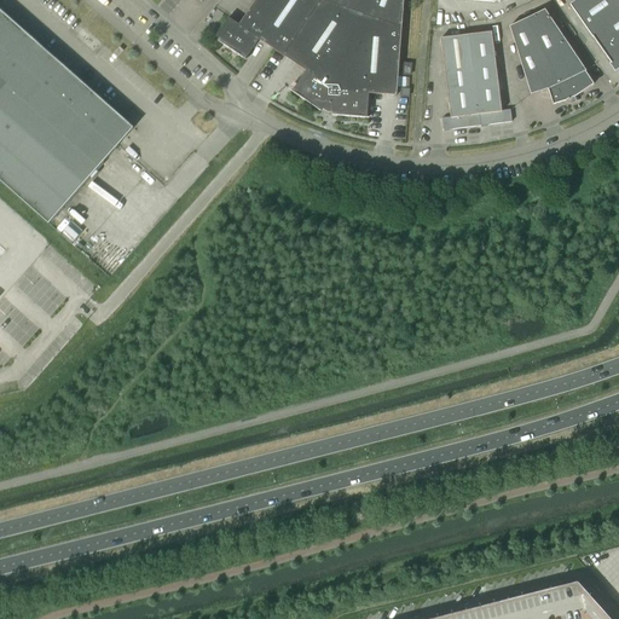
[(220,32),(215,38),(219,40),(218,41),(246,61),(259,40),(273,50),(283,56),(320,0),(256,0),(239,24),(239,25),(229,18),(220,32)]
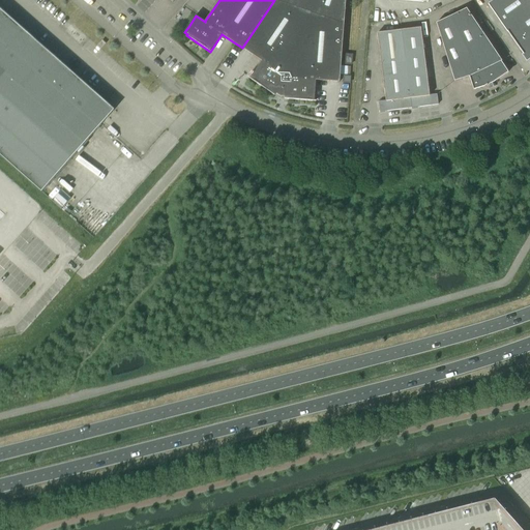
[(274,0),(242,48),(262,62),(251,79),(274,96),(276,94),(280,96),(285,97),(285,99),(315,101),(316,81),(340,83),(346,0),(274,0)]
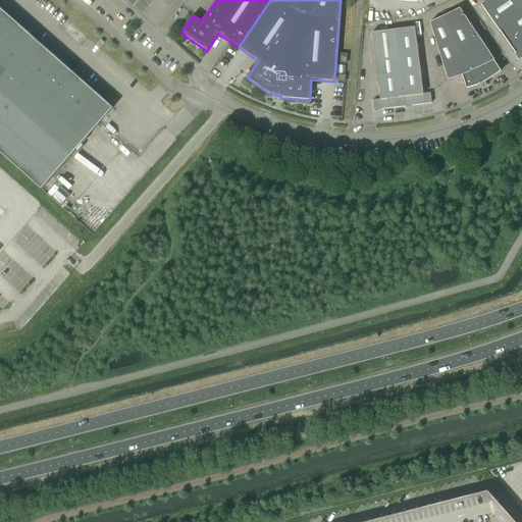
[(521,0),(486,0),(480,4),(516,54),(518,53),(521,53),(521,0)]
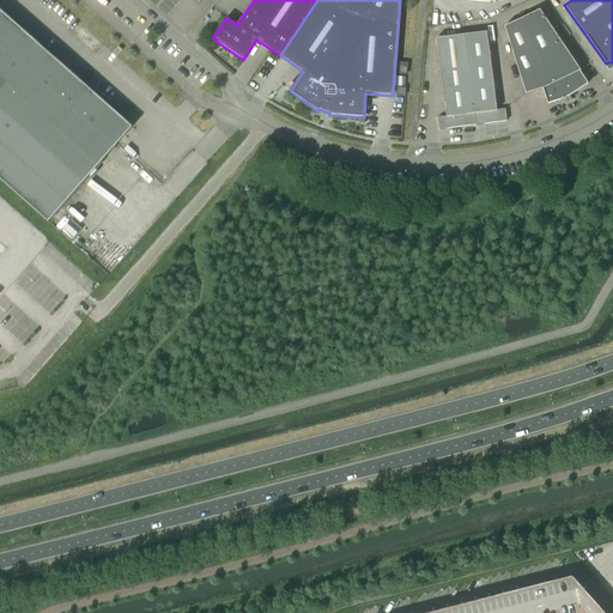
[(0,180),(48,223),(132,127),(0,10),(0,180)]
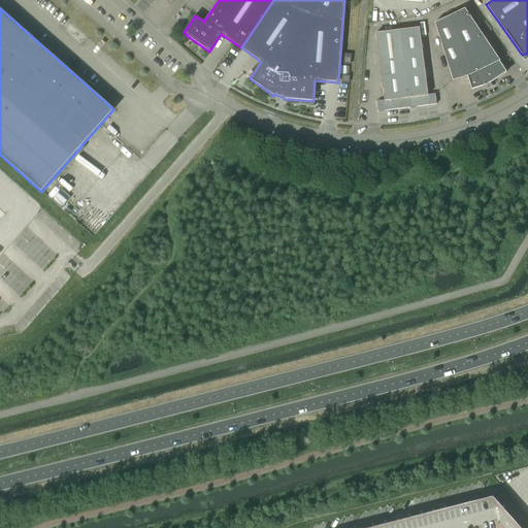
[(493,81),(506,72),(499,62),(500,61),(465,8),(434,23),(453,81),(467,76),(472,90),(483,87),(487,85),(489,89),(495,86),(493,81)]
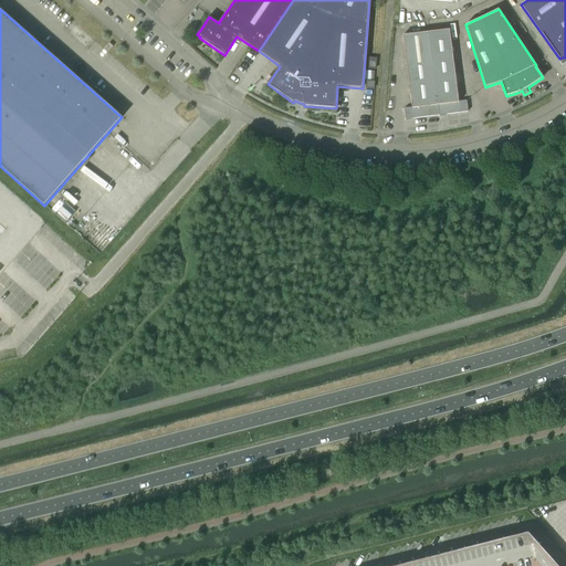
[(429,32),(440,115),(447,114),(447,115),(468,112),(467,101),(459,102),(450,30),(429,32)]
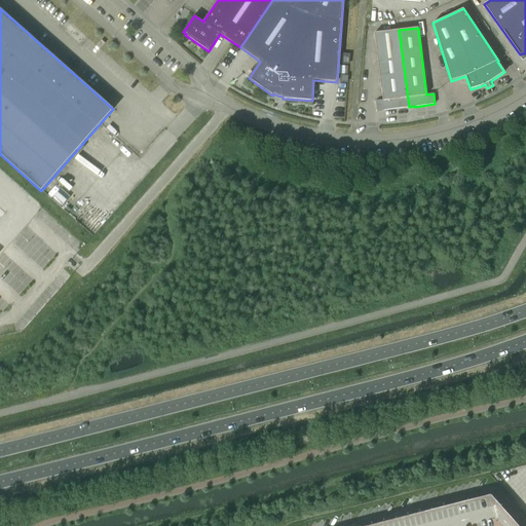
[(409,107),(399,30),(375,33),(383,101),(376,102),(377,112),(409,108),(409,107)]
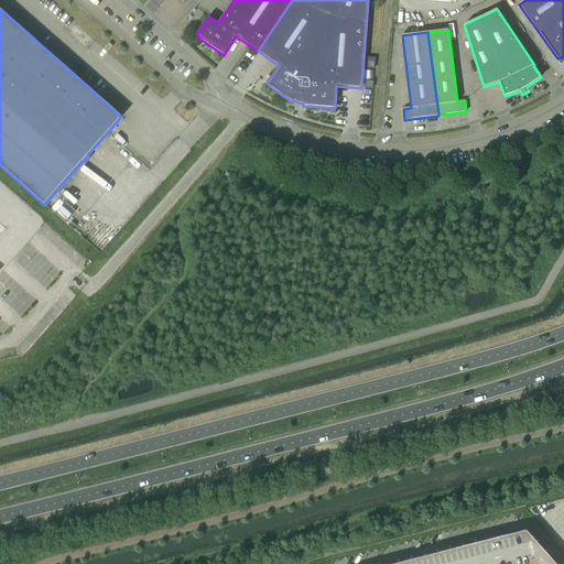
[(555,563),(527,530),(394,563),(555,563)]
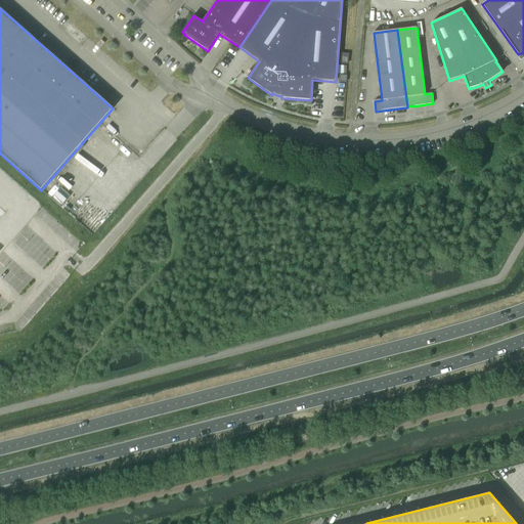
All buildings are outlined.
